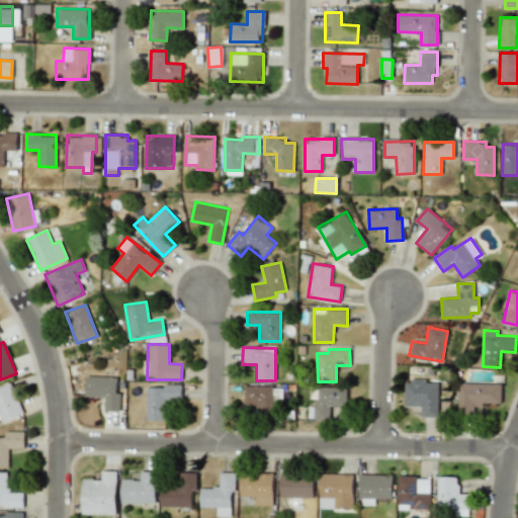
[(85,397),(104,398),(103,410),(118,411),(119,393),(115,393),(116,377),(86,375),(85,397)]
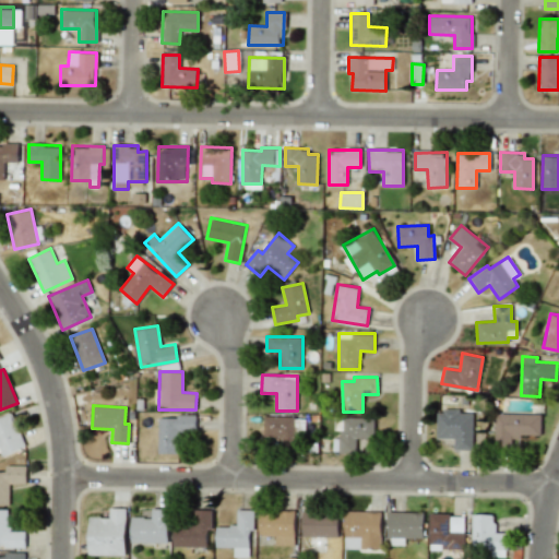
[(454,439),(454,450),(472,450),(473,411),(437,409),(436,438),(454,439)]
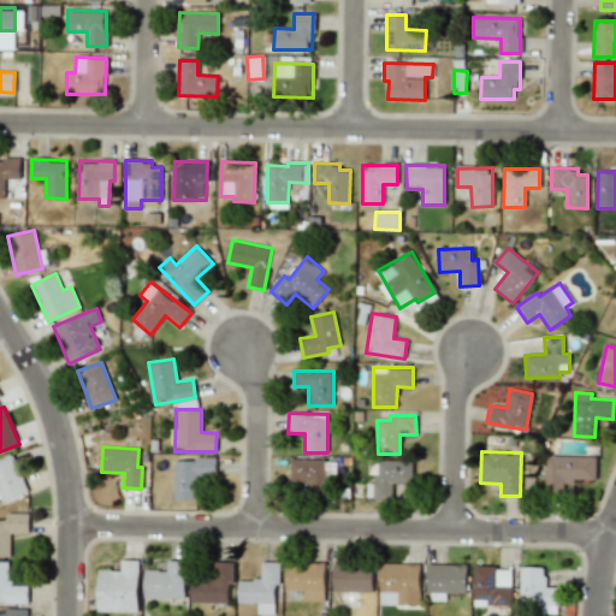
[(0,497),(1,502),(27,493),(13,455),(0,458),(0,497)]
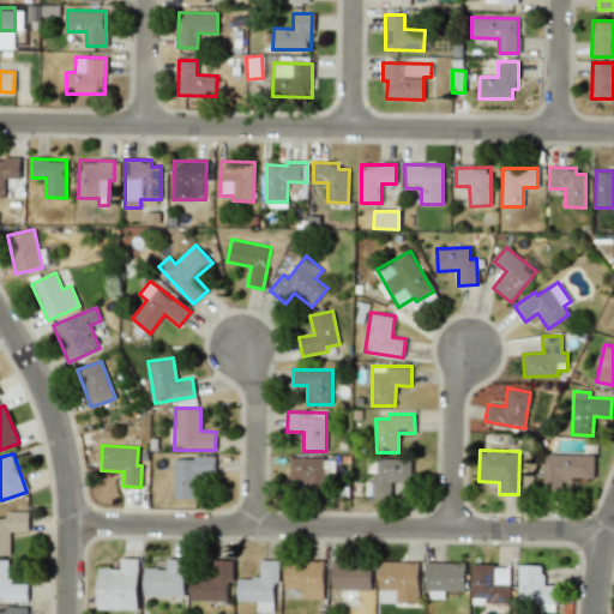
[(594,455),(545,453),(543,489),(561,489),(561,479),(594,479),(594,455)]
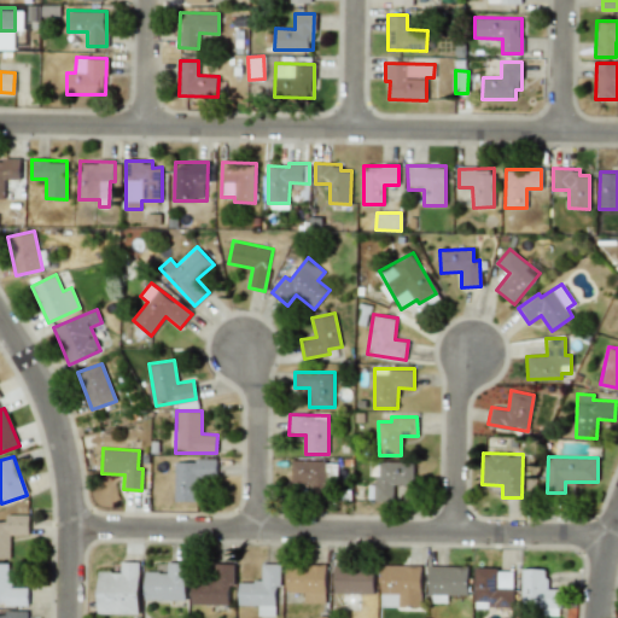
[(174,501),(198,501),(199,481),(216,481),(216,458),(194,458),(194,462),(174,461),(174,501)]
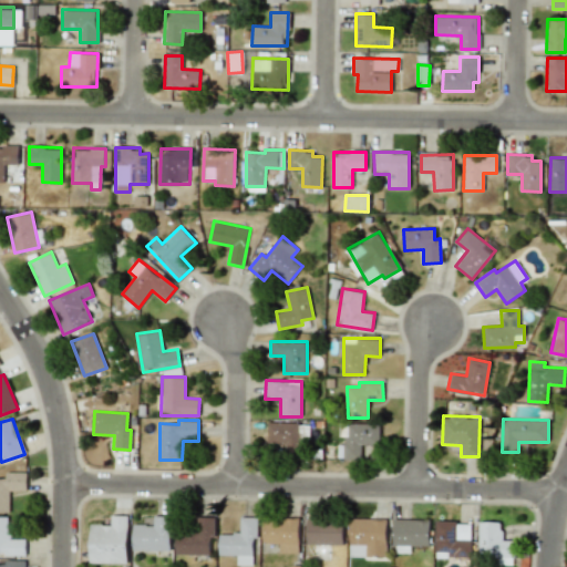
[(268,422),(267,447),(300,449),(300,441),(308,441),(309,423),(268,422)]
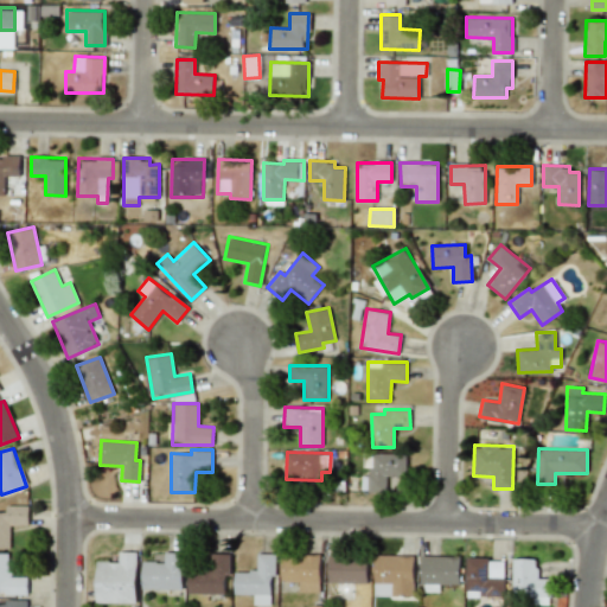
[(387,491),(387,477),(407,477),(406,453),(372,454),(372,467),(364,467),(364,492),(387,491)]
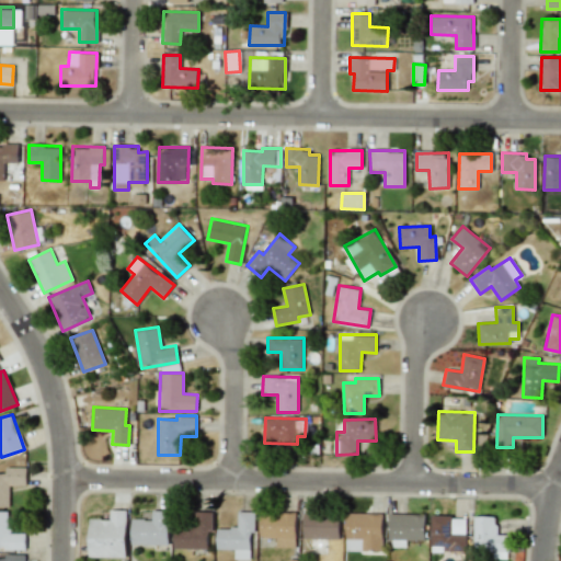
[(26,467),(6,467),(6,473),(0,473),(0,506),(9,506),(9,485),(25,485),(26,467)]
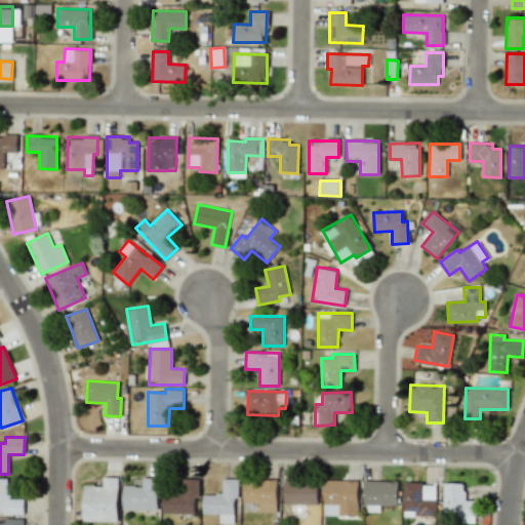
[(83,485),(82,521),(118,522),(118,477),(103,477),(102,485),(83,485)]
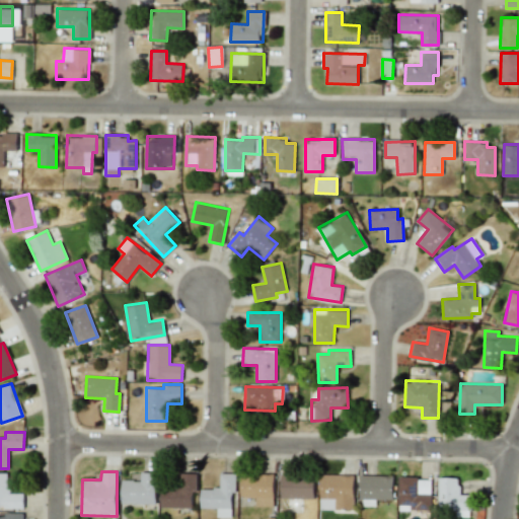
[(155,471),(140,472),(140,479),(121,479),(122,504),(155,504),(155,471)]
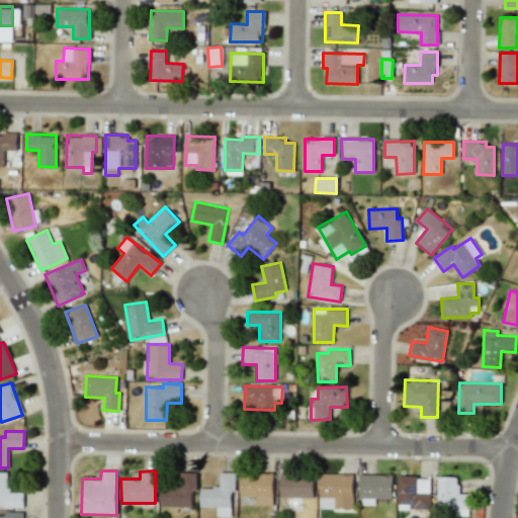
[(23,492),(7,492),(7,471),(0,471),(0,505),(23,505),(23,492)]
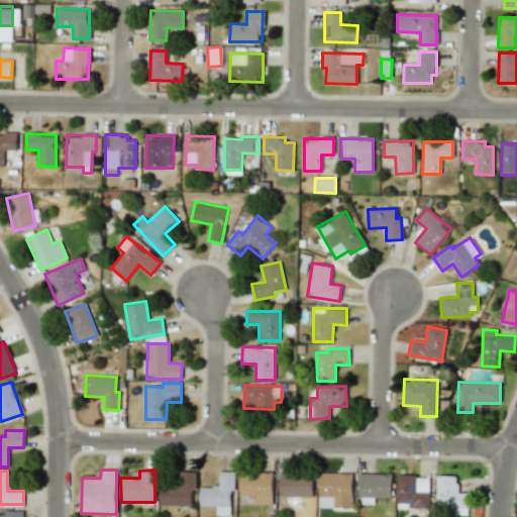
[(196,471),(179,471),(178,484),(160,483),(160,505),(191,506),(191,490),(195,490),(196,471)]
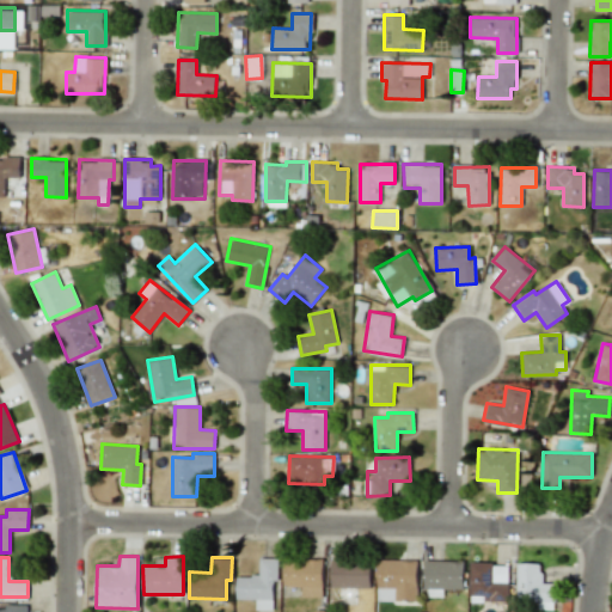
[(236,598),(256,599),(256,609),(274,610),(275,558),(259,557),(258,576),(236,575),(236,598)]
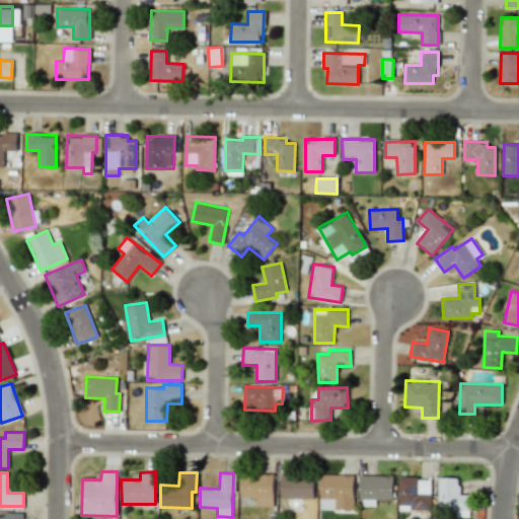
[(274,506),(274,474),(240,473),(239,497),(255,497),(255,506),(274,506)]
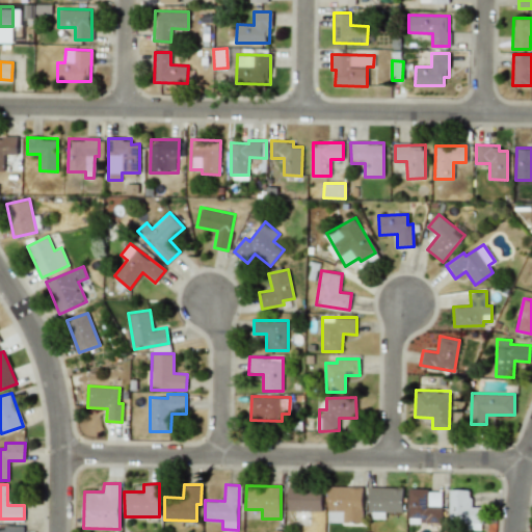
[(321,511),(322,487),(288,486),(287,510),(321,511)]
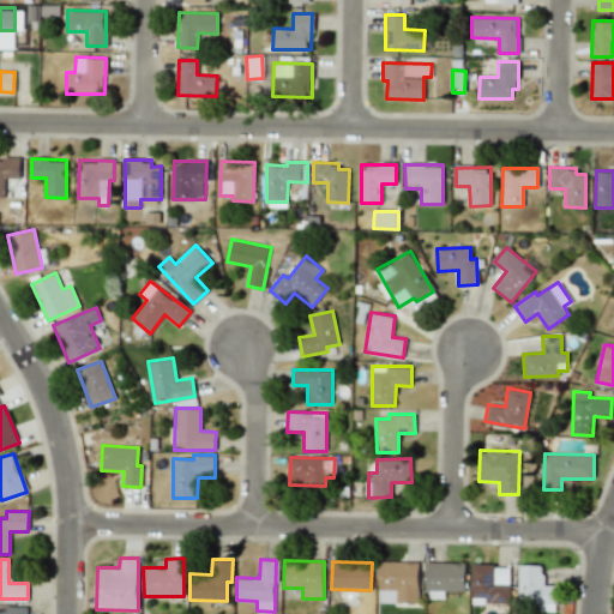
[(419,561),(378,561),(378,602),(417,602),(419,561)]
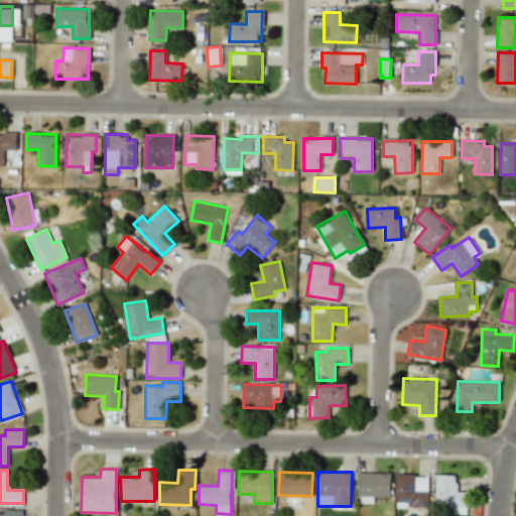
[(390,497),(391,473),(358,472),(357,503),(373,503),(373,496),(390,497)]
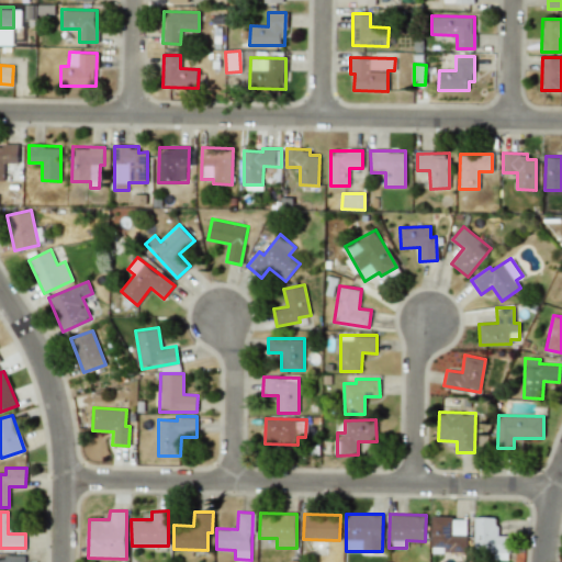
[(467,552),(467,517),(431,517),(431,552),(467,552)]
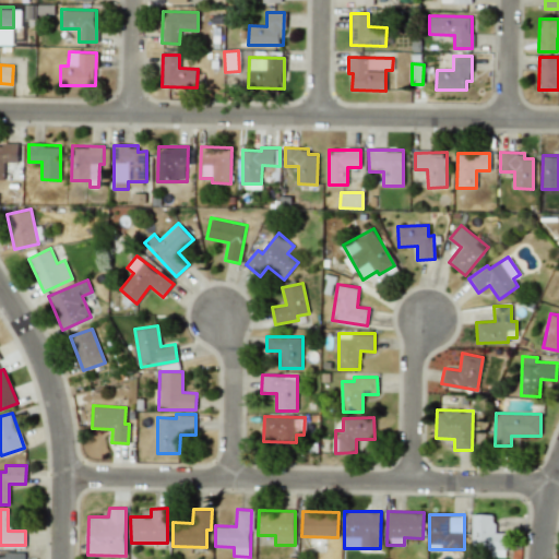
[(494,532),(495,514),(473,514),(472,552),(506,554),(507,533),(494,532)]
